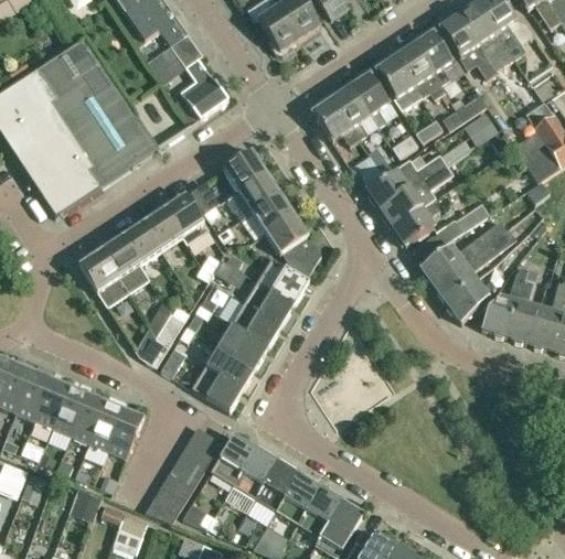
[(35,0),(43,12),(53,30),(63,45),(82,35),(59,0),(35,0)]
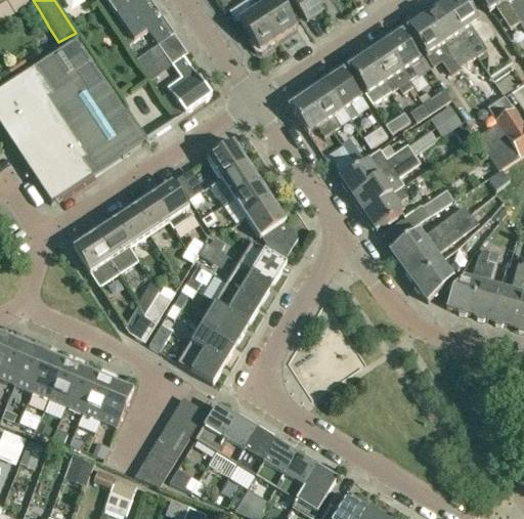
[(98,0),(105,10),(111,6),(116,13),(135,0),(98,0)]
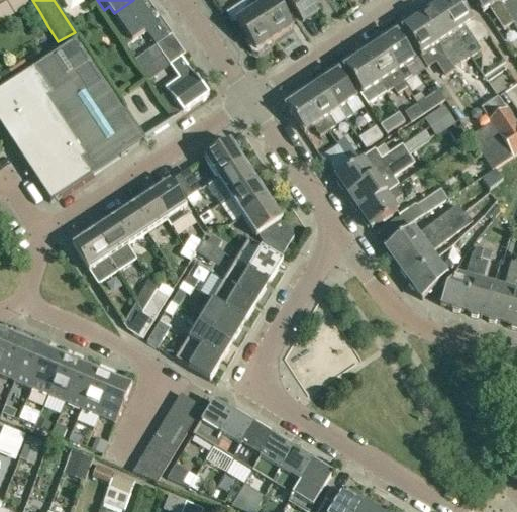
[(147,29),(157,42),(168,34),(143,0),(133,0),(114,13),(109,17),(126,43),(147,29)]
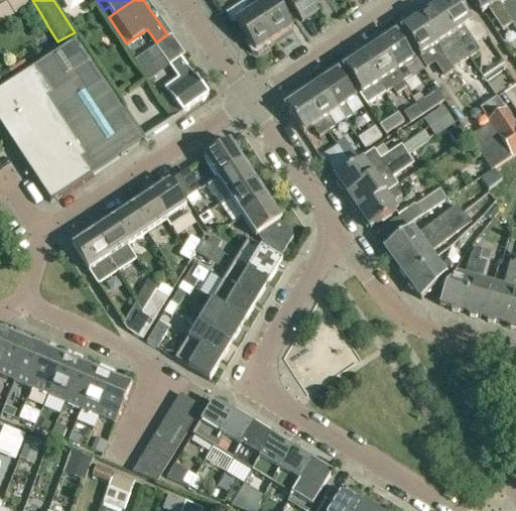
[(234,21),(237,19),(248,35),(244,37),(252,49),(258,50),(272,41),(270,37),(274,35),(255,5),(252,0),(240,0),(226,9),(234,21)]
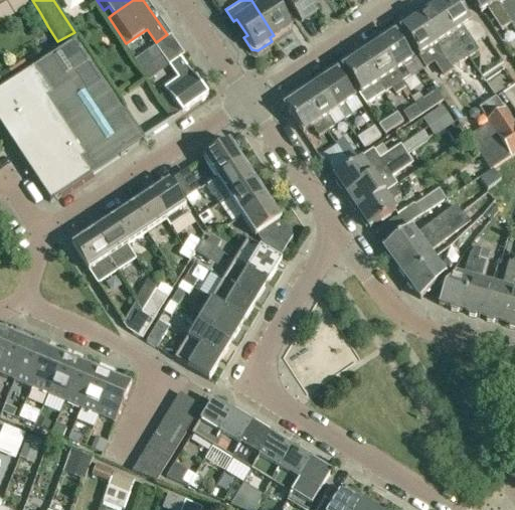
[(251,0),(254,5),(274,35),(292,23),(276,0),(251,0)]
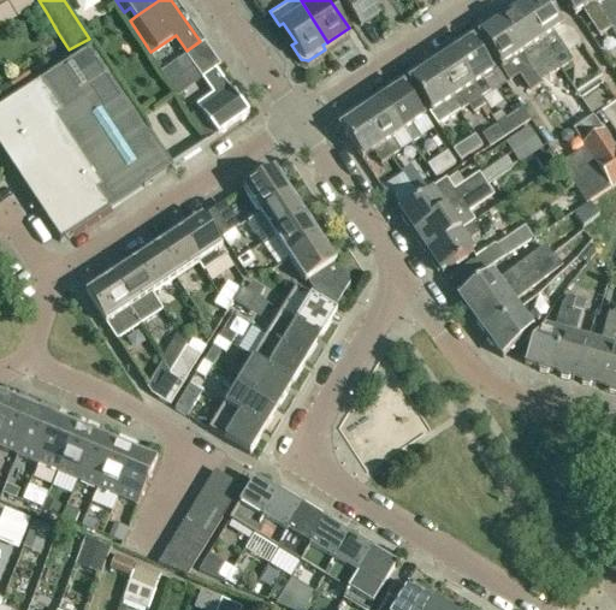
[(347,0),(361,21),(381,7),(377,0),(347,0)]
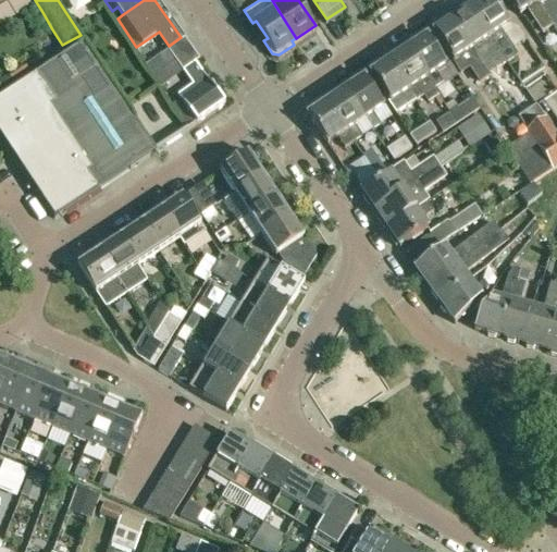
[(472,3),(498,43),(508,57),(517,51),(507,37),(500,25),(509,19),(496,0),(477,0),(472,3)]
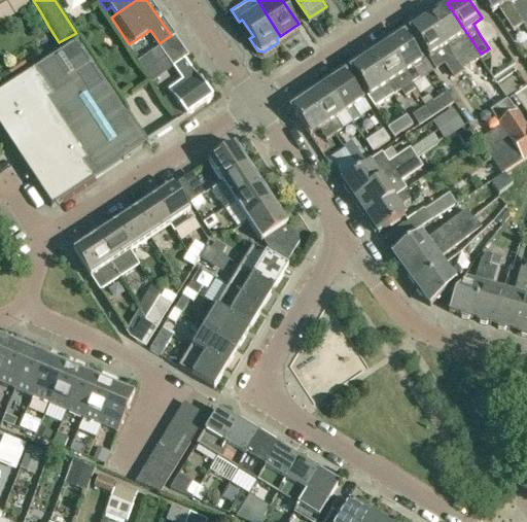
[(516,7),(511,0),(486,0),(492,8),(499,4),(514,27),(524,21),(516,7)]
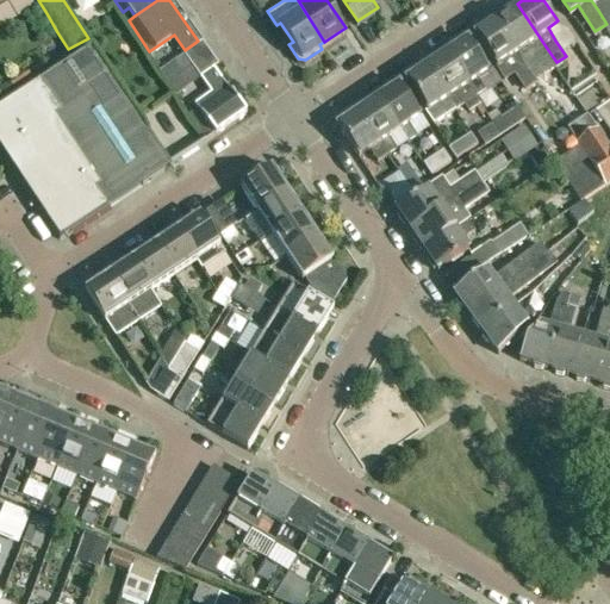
[(556,62),(546,47),(517,4),(509,8),(508,6),(498,12),(500,14),(497,17),(518,48),(526,60),(535,54),(545,69),(556,62)]
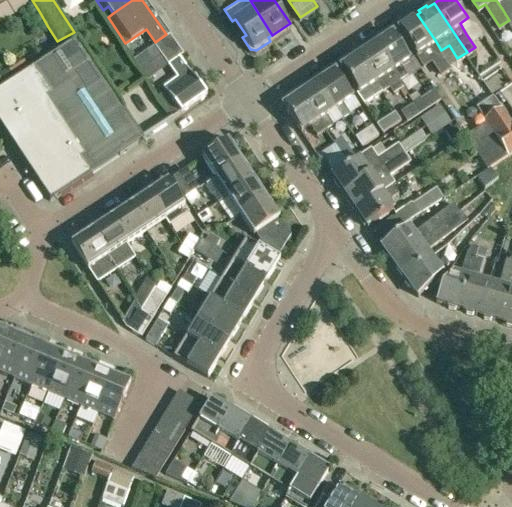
[(417,14),(410,18),(409,16),(401,21),(402,23),(400,25),(417,51),(426,46),(442,71),(451,65),(441,50),(435,40),(417,14)]
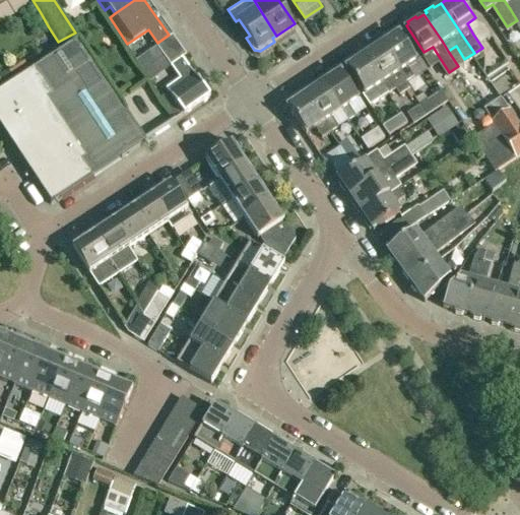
[(388,39),(382,43),(405,78),(413,72),(407,63),(416,57),(399,30),(396,33),(392,31),(388,35),(388,39)]
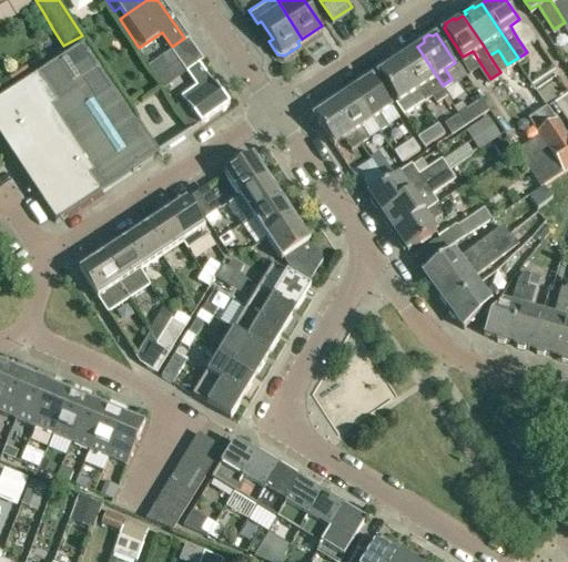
[(443,85),(417,47),(409,51),(405,50),(402,52),(402,57),(398,59),(417,87),(424,98),(432,93),(436,101),(448,92),(443,85)]
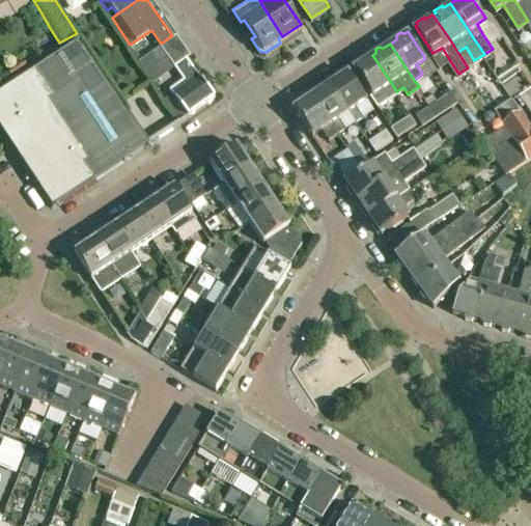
[(163,97),(178,120),(215,95),(187,55),(174,63),(184,77),(169,87),(171,90),(163,97)]
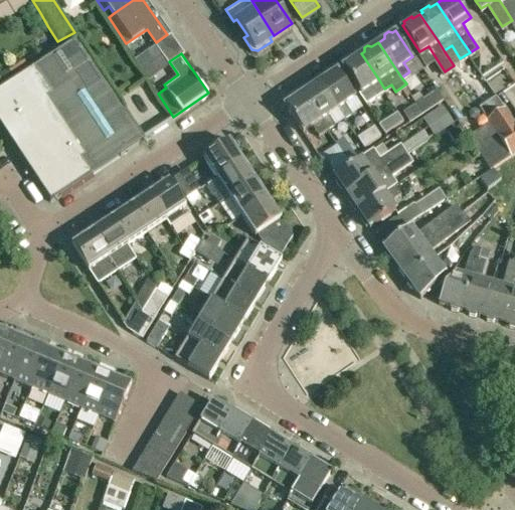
[(384,89),(378,78),(361,53),(355,57),(351,56),(347,58),(347,62),(344,64),(361,90),(360,92),(366,102),(378,95),(377,94),(384,89)]
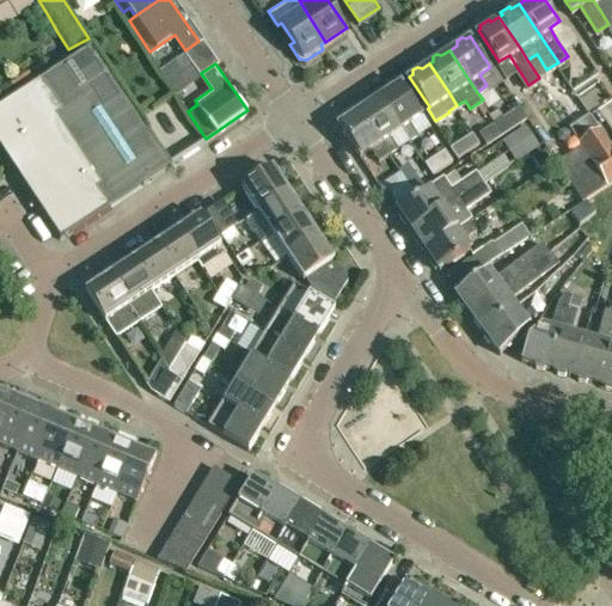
[(0,102),(0,145),(12,164),(60,236),(108,204),(171,161),(114,73),(61,108),(41,77),(0,102)]
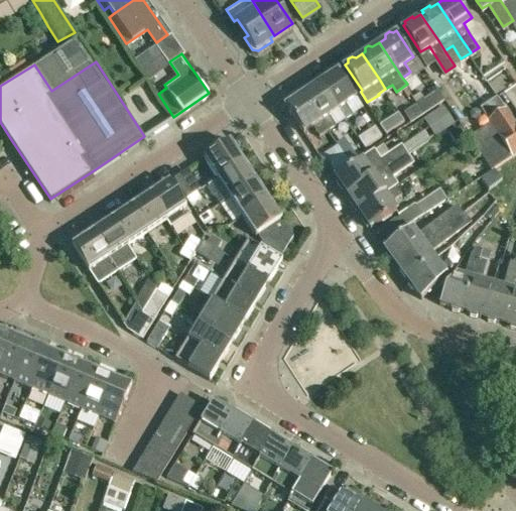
[(321,81),(338,106),(345,116),(353,110),(346,100),(355,95),(338,69),(335,71),(332,70),(328,73),(328,77),(321,81)]
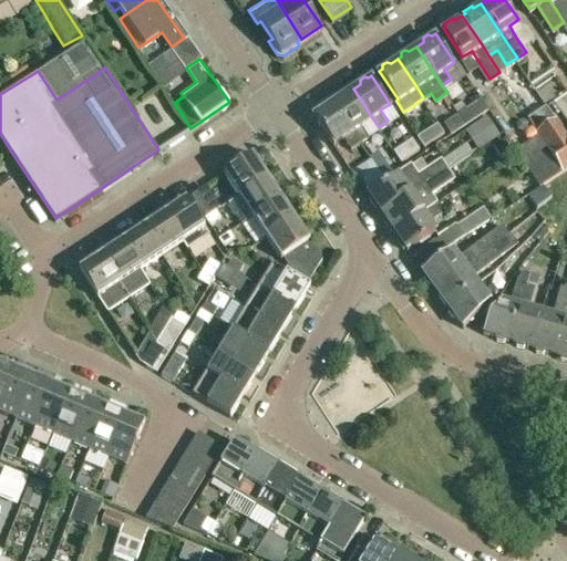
[(362,122),(371,116),(353,89),(350,90),(347,89),(341,92),(341,96),(334,101),(360,139),(370,133),(362,122)]
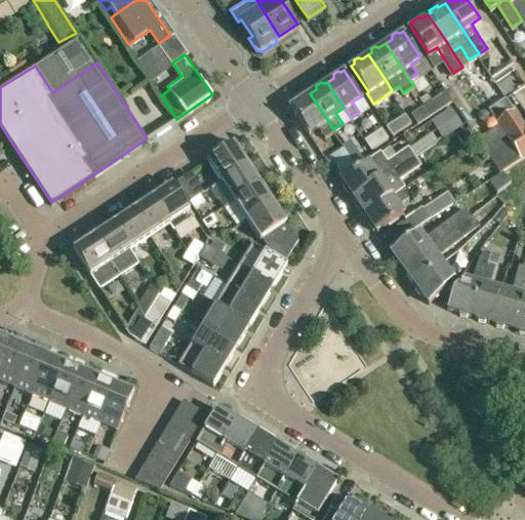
[(445,88),(425,102),(432,112),(451,97),(445,88)]
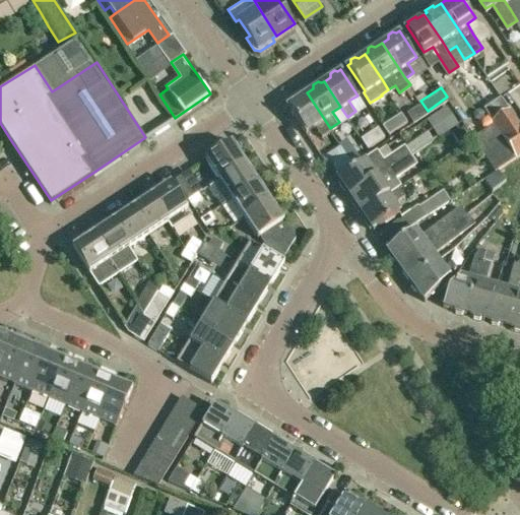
[(322,133),(330,128),(307,92),(299,98),(295,97),(290,99),(290,106),(306,130),(316,123),(322,133)]
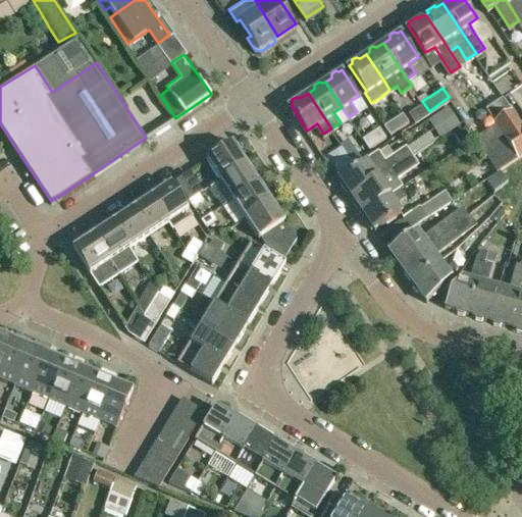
[(519,154),(521,151),(521,121),(521,120),(503,94),(485,105),(505,137),(519,154)]
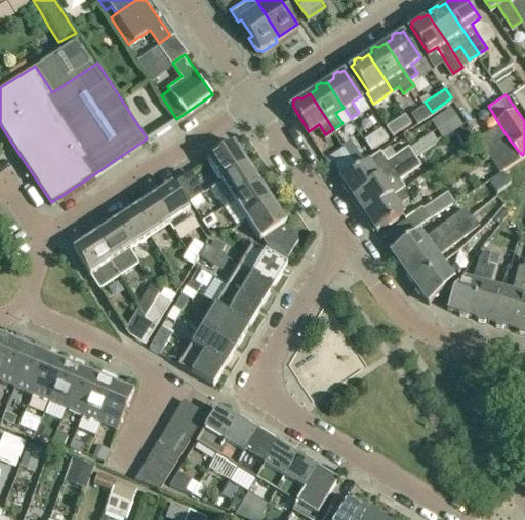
[(432,112),(425,102),(410,111),(417,121),(432,112)]
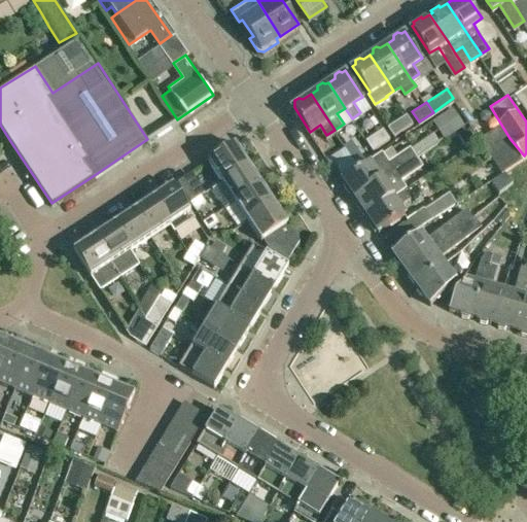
[(465,122),(453,104),(432,117),(444,136),(465,122)]
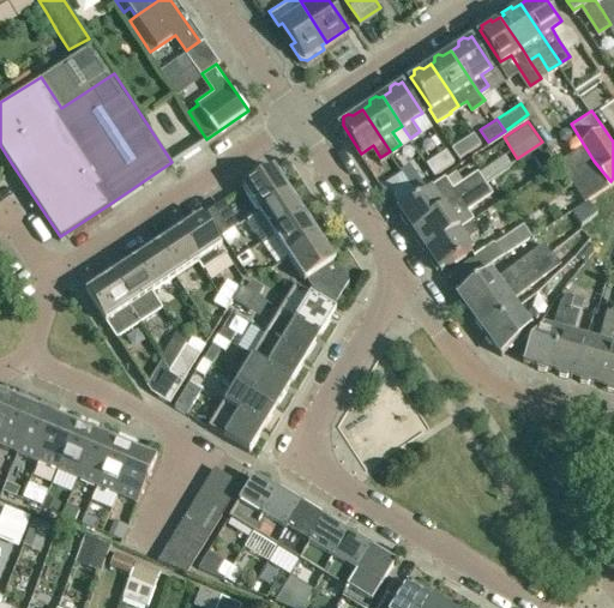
[(452,145),(458,155),(480,140),(474,131),(452,145)]
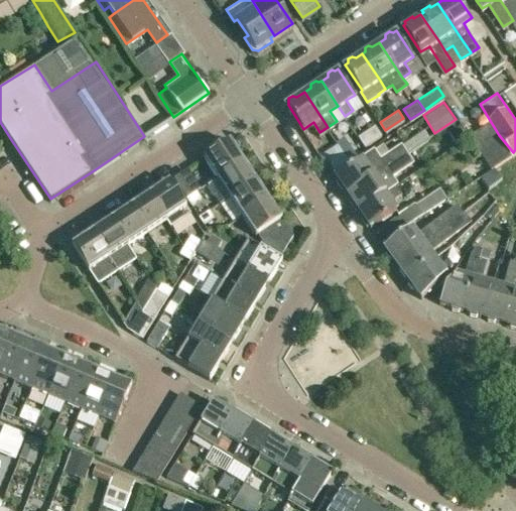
[(375,123),(358,134),(364,144),(381,133),(375,123)]
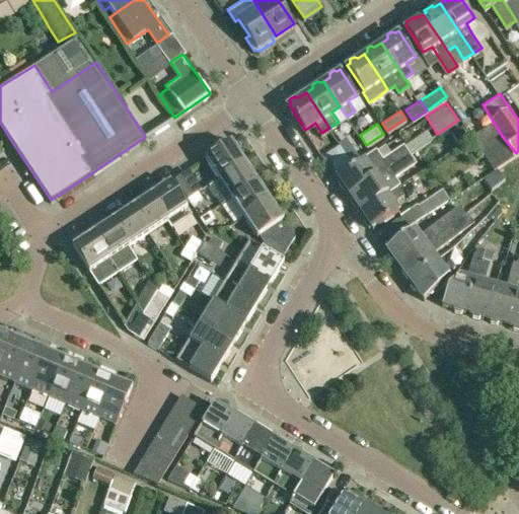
[(451,131),(458,143),(469,136),(461,124),(451,131)]
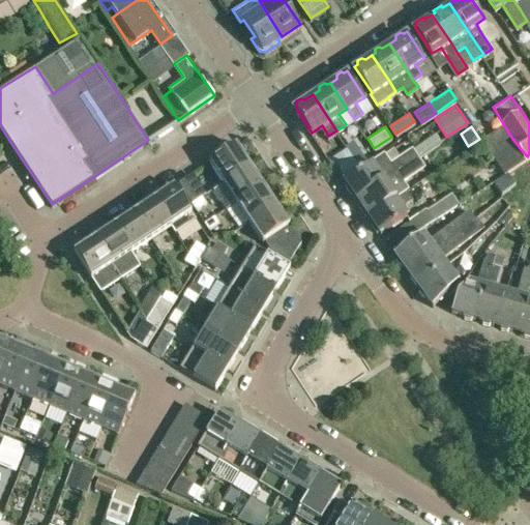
[(492,153),(498,163),(504,171),(527,156),(512,139),(492,153)]
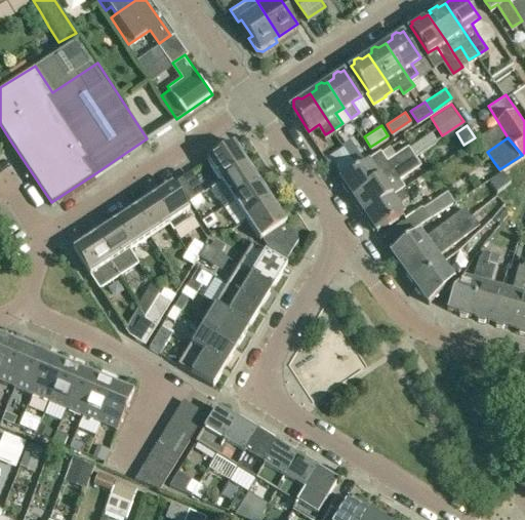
[(335,149),(325,155),(338,173),(357,161),(344,141),(341,142),(339,140),(332,144),(335,149)]
